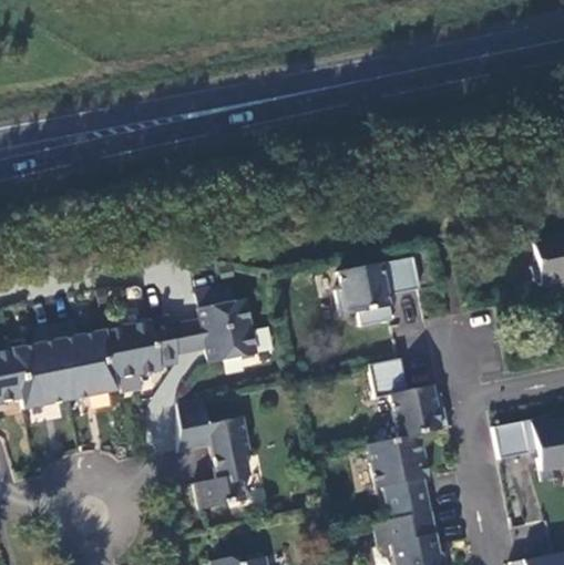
[(532,305),(562,296),(563,299),(563,248),(521,259),(525,276),(520,286),(522,297),(532,305)]
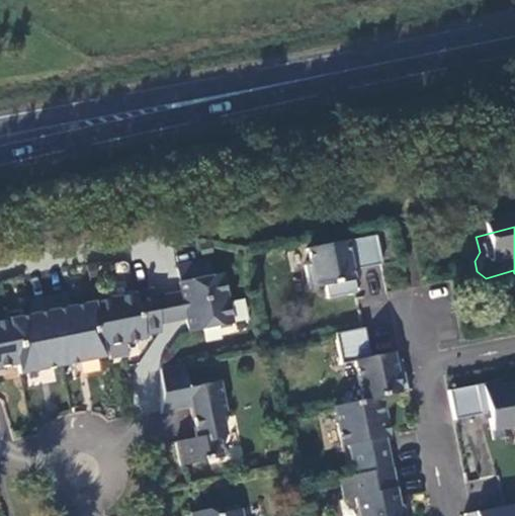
[(353,268),(383,262),(383,260),(376,232),(308,247),(311,262),(306,263),(311,287),(326,285),(329,297),(358,291),(353,268)]
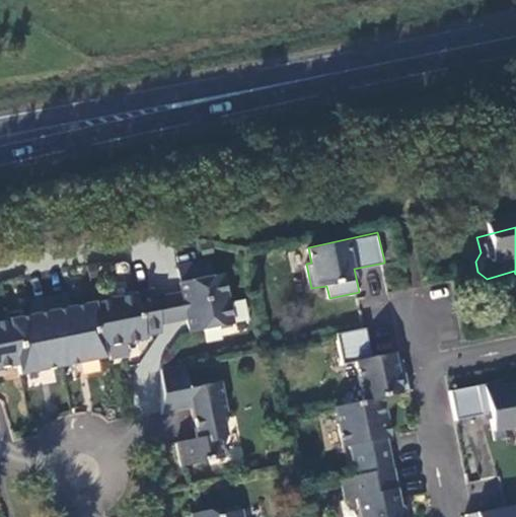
[(191,317),(194,331),(236,323),(225,273),(216,275),(213,260),(180,267),(186,292),(191,317)]
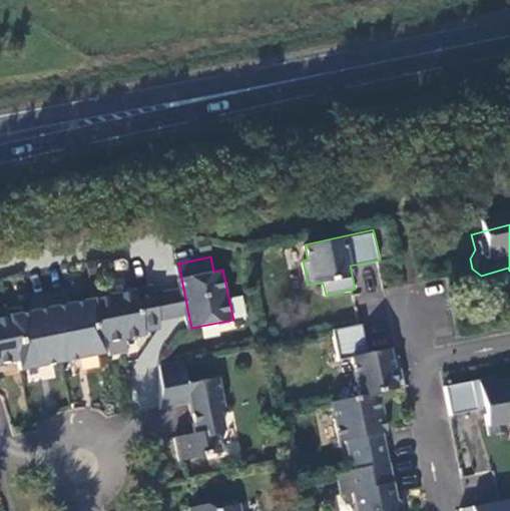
[(95,300),(104,343),(147,334),(146,331),(163,328),(162,320),(156,295),(155,286),(136,290),(136,291),(95,300)]
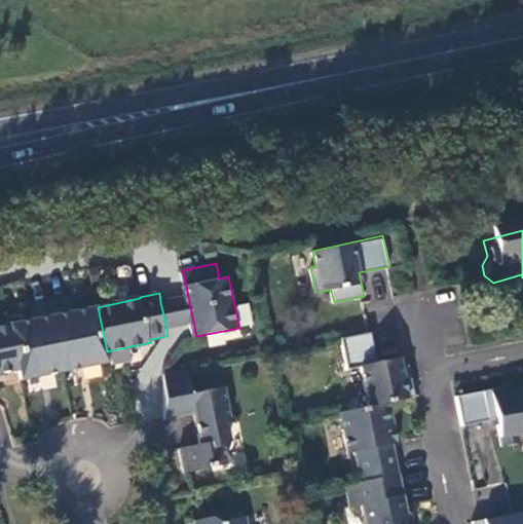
[(171,300),(160,302),(166,328),(175,326),(193,322),(188,296),(171,300)]
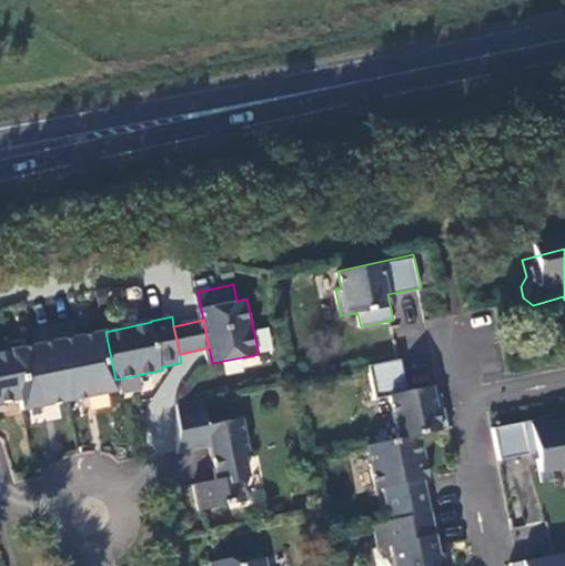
[(56,327),(72,402),(119,391),(115,380),(106,332),(81,337),(78,322),(56,327)]
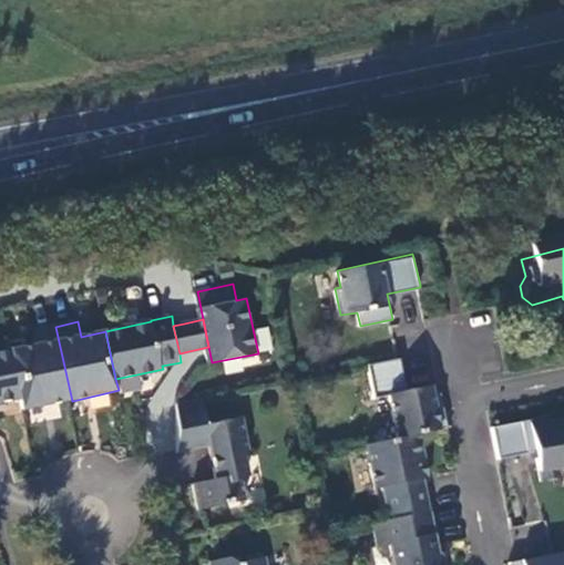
[(55,327),(36,331),(39,346),(13,351),(24,399),(27,410),(72,401),(55,327)]
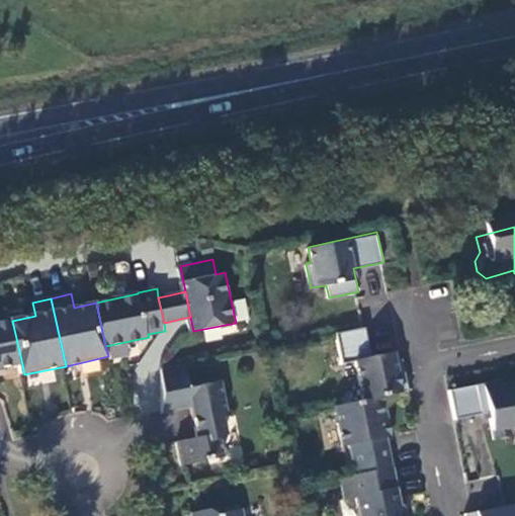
[(0,368),(22,364),(12,321),(0,323),(0,368)]
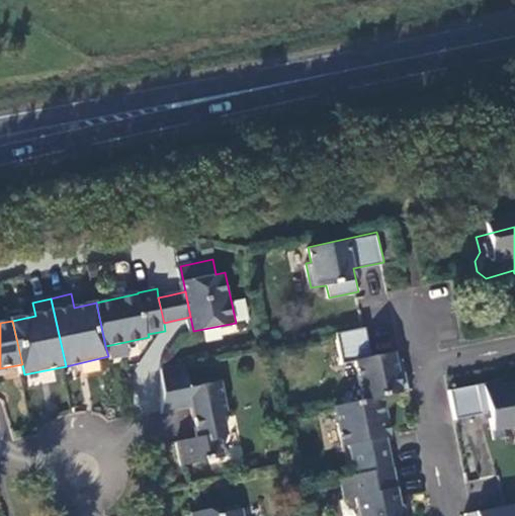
[(371,355),(365,326),(337,332),(343,362),(355,360),(363,399),(381,396),(409,390),(405,364),(397,366),(396,359),(394,351),(371,355)]
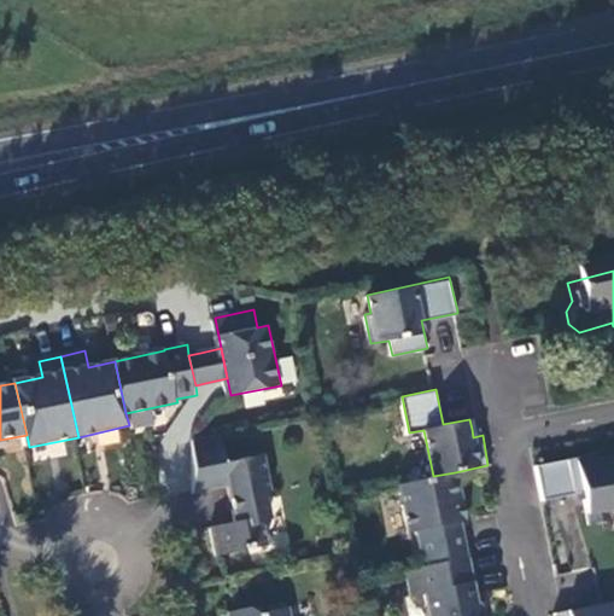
[(483,435),(480,425),(472,429),(473,437),(483,435)]
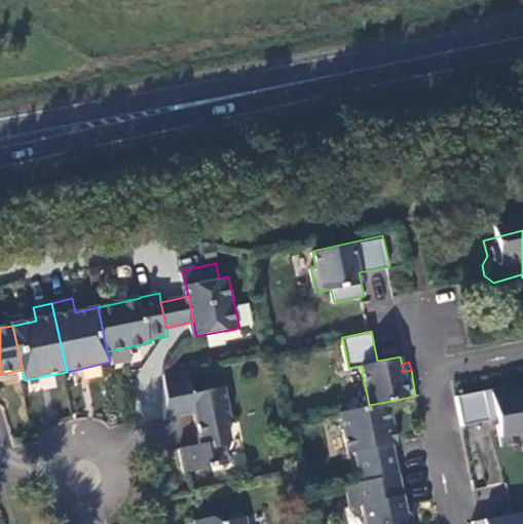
[(193,393),(189,368),(166,373),(167,419),(197,412),(203,443),(183,447),(187,472),(229,462),(226,447),(233,438),(229,423),(232,418),(226,386),(193,393)]
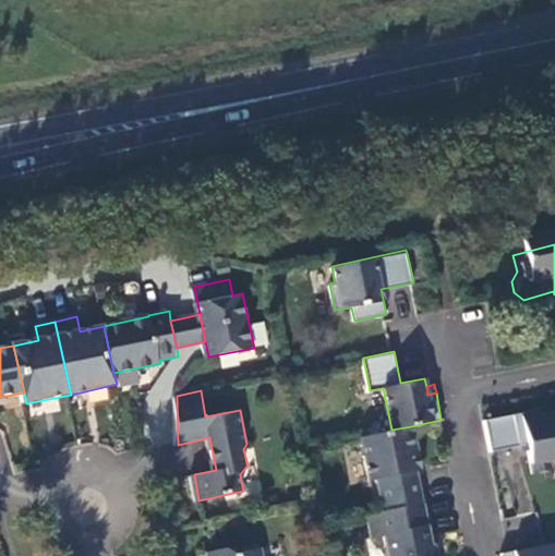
[(541,408),(491,418),(486,419),(492,450),(528,443),(534,471),(553,467),(552,458),(554,457),(554,410),(542,412),(541,408)]
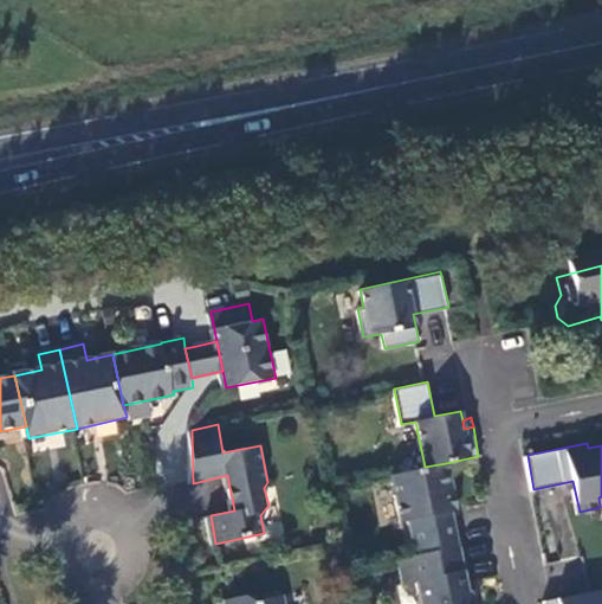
[(446,463),(425,467),(389,475),(397,522),(406,521),(414,556),(455,546),(448,512),(444,494),(451,493),(446,463)]
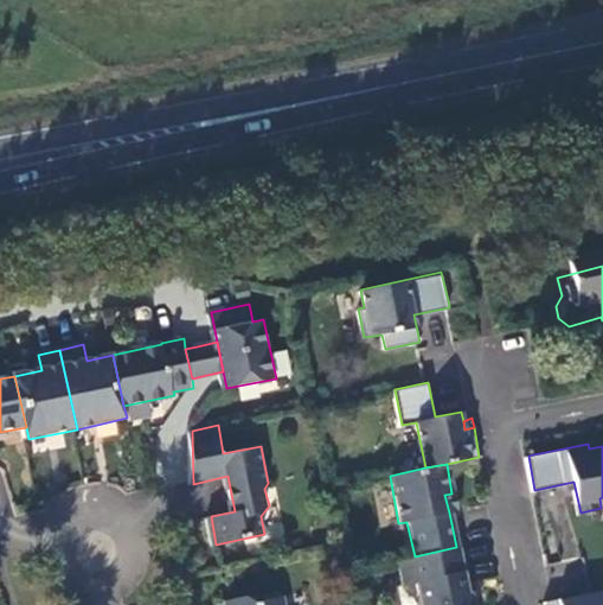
[(455,511),(451,494),(444,495),(449,513),(455,511)]
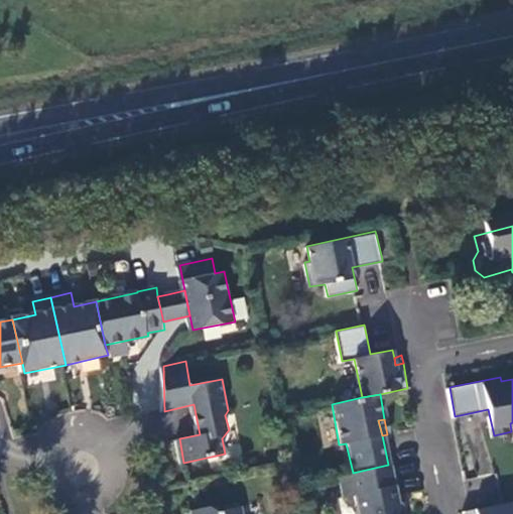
[(402,512),(393,465),(388,465),(353,473),(340,476),(343,488),(355,485),(360,513),(405,513),(405,512),(402,512)]
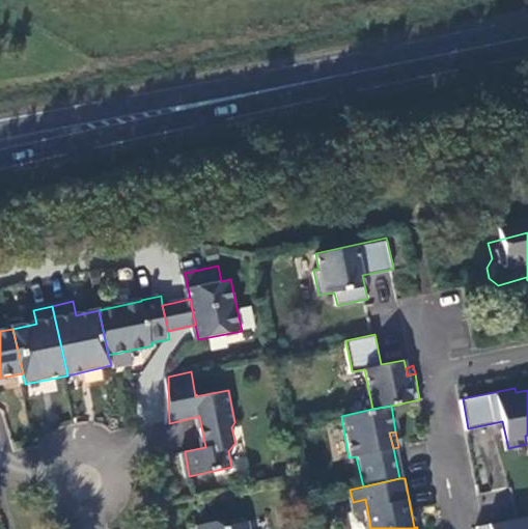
[(527,514),(478,523),(479,528),(527,528),(527,514)]
